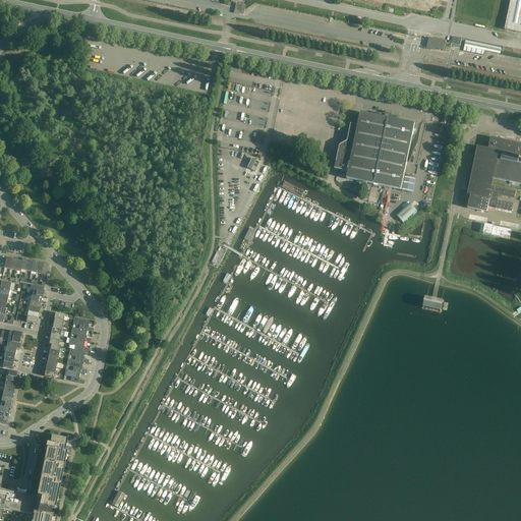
[(520,33),(520,0),(511,0),(506,30),(520,33)]
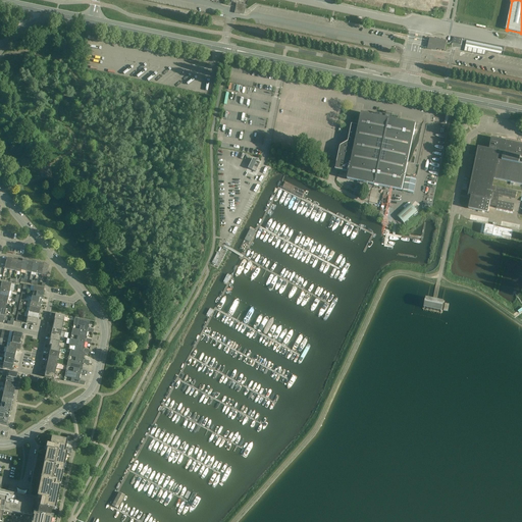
[(243,13),(244,8),(245,5),(239,4),(237,12),(243,13)]
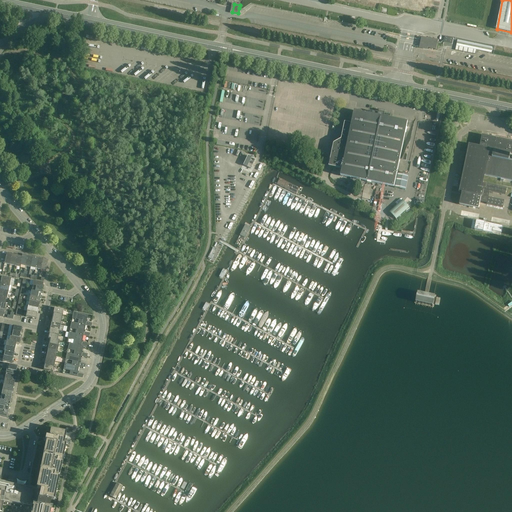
[(436,50),(438,40),(434,39),(435,38),(433,38),(433,39),(427,38),(421,37),(419,48),(427,50),(427,48),(431,49),(430,50),(432,50),(432,49),(436,50)]
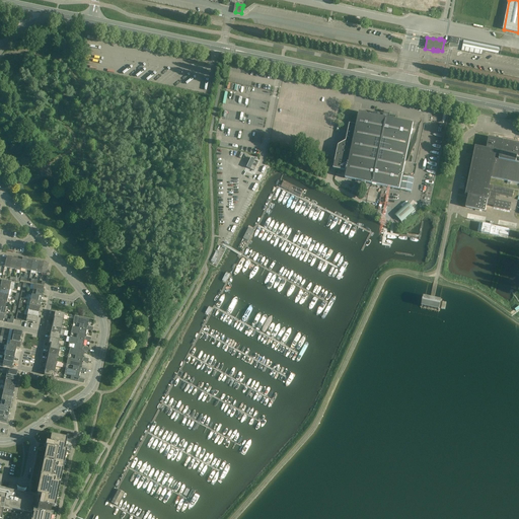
[(500,48),(463,41),(461,51),(482,55),(483,51),(499,54),(500,48)]
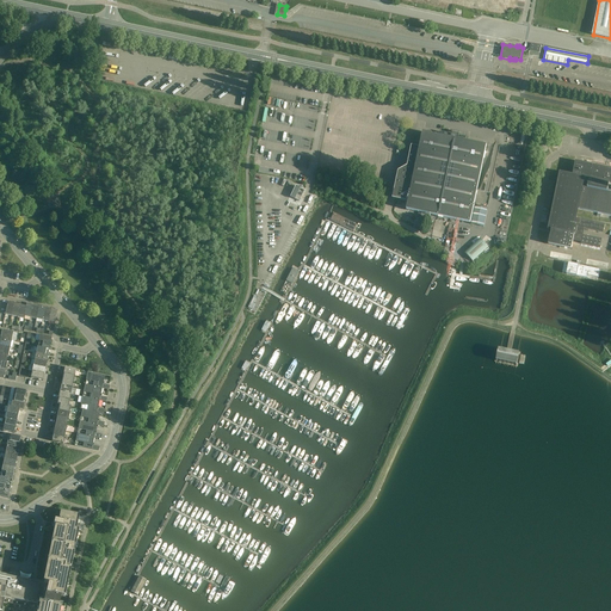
[(399,172),(394,193),(393,199),(408,203),(407,210),(421,214),(420,218),(419,218),(418,227),(423,228),(424,221),(433,223),(434,216),(470,223),(474,205),(488,209),(491,195),(476,191),(486,147),(423,134),(420,148),(412,147),(407,167),(399,172)]
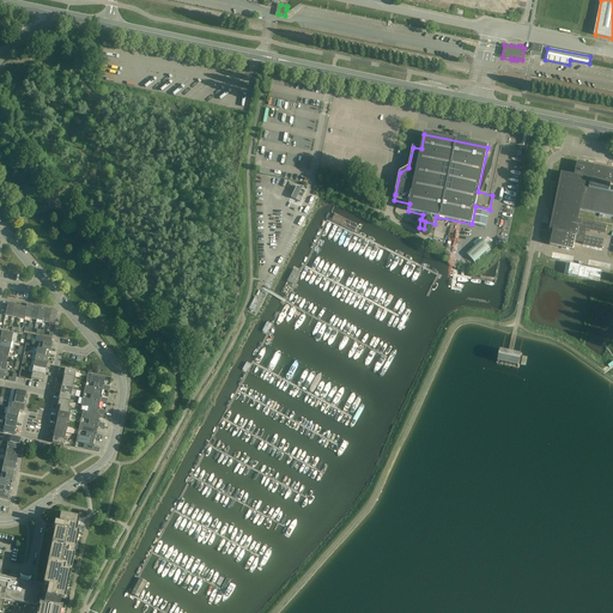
[(577,219),(580,210),(586,183),(590,183),(589,189),(610,193),(611,184),(612,184),(612,170),(577,163),(575,176),(562,174),(550,230),(553,231),(550,246),(572,250),(575,241),(583,243),(583,244),(602,249),(604,241),(584,236),(587,230),(606,234),(607,225),(577,219)]
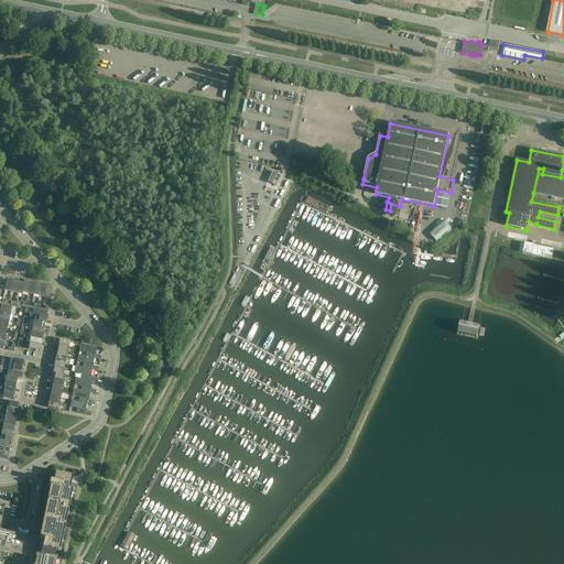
[(533,193),(563,199),(563,177),(561,177),(542,174),(543,169),(539,169),(533,193)]
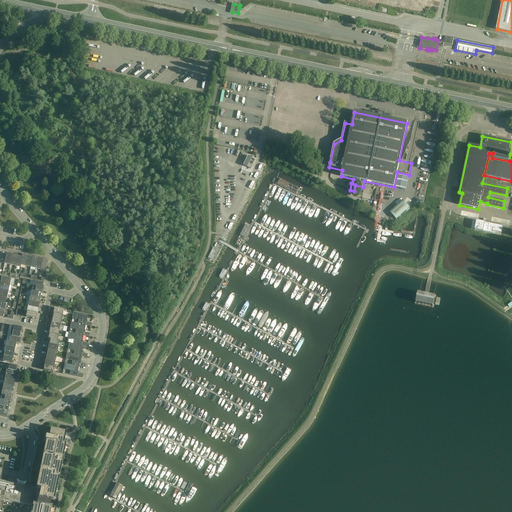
[(249,157),(244,168),(247,169),(253,158),(249,157)]
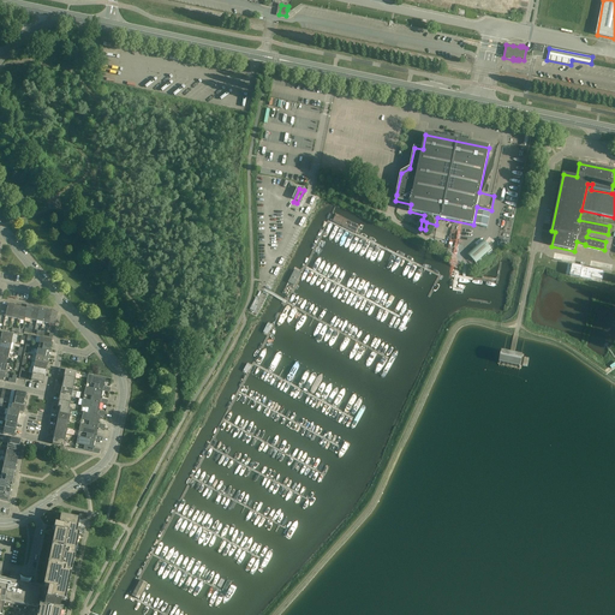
[(477,208),(473,226),(487,228),(490,212),(477,208)]
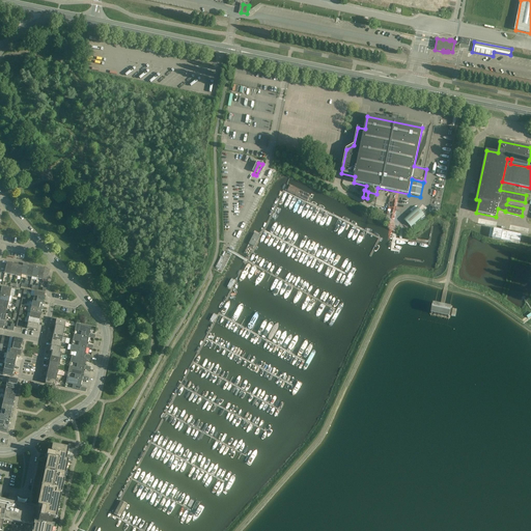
[(311,195),(290,185),(287,191),(308,201),(311,195)]
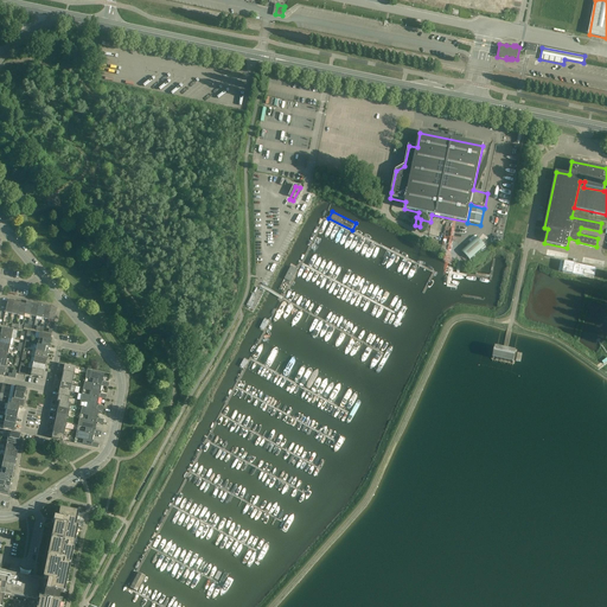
[(477,237),(462,251),(470,260),(485,247),(477,237)]
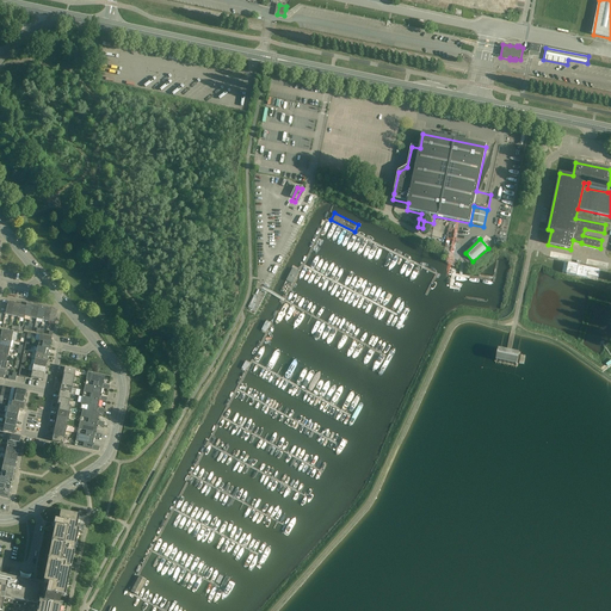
[(565,263),(562,272),(567,272),(566,273),(588,278),(588,276),(598,278),(600,270),(565,263)]
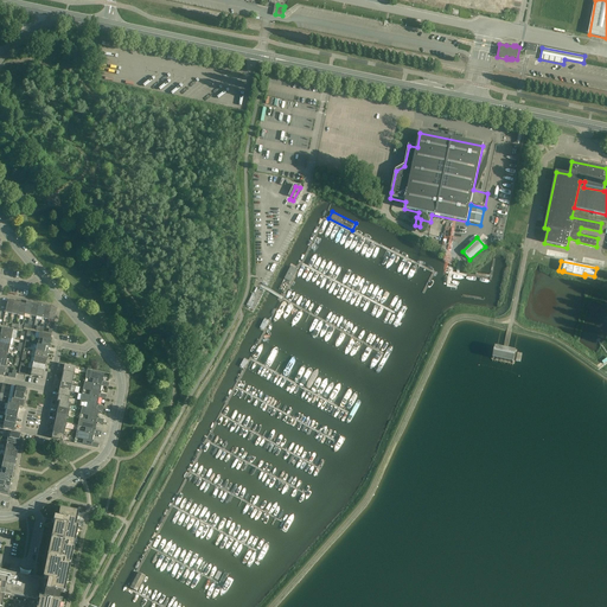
[(0,336),(12,338),(13,330),(2,327),(1,332),(0,332),(0,336)]
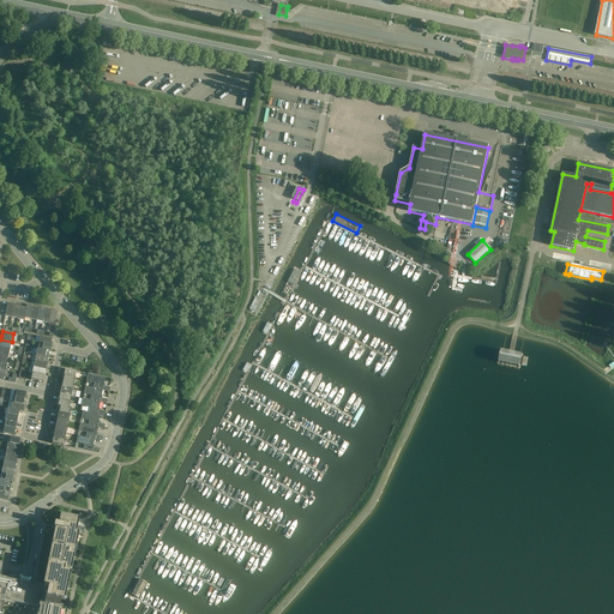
[(0,347),(10,349),(12,342),(0,339),(0,347)]
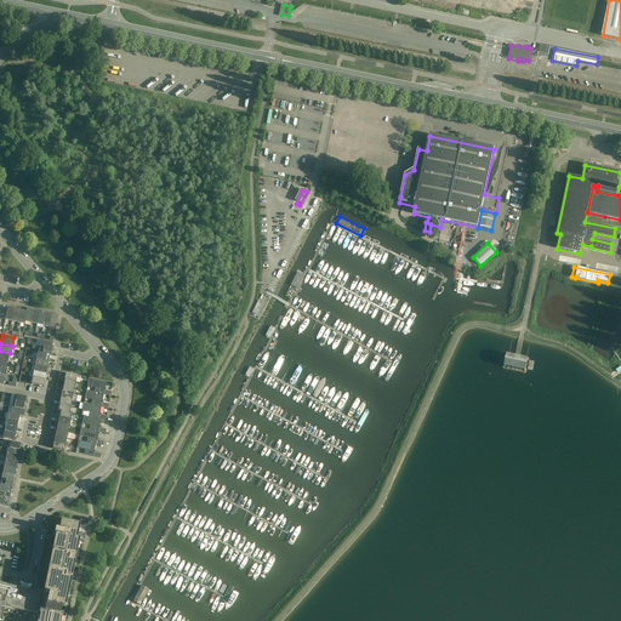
[(0,359),(9,362),(10,353),(0,351),(0,359)]
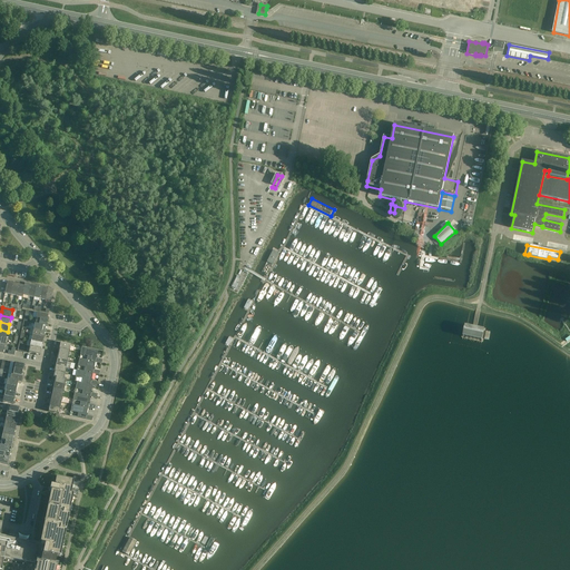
[(482,341),(484,330),(474,327),(465,326),(463,337),(482,341)]
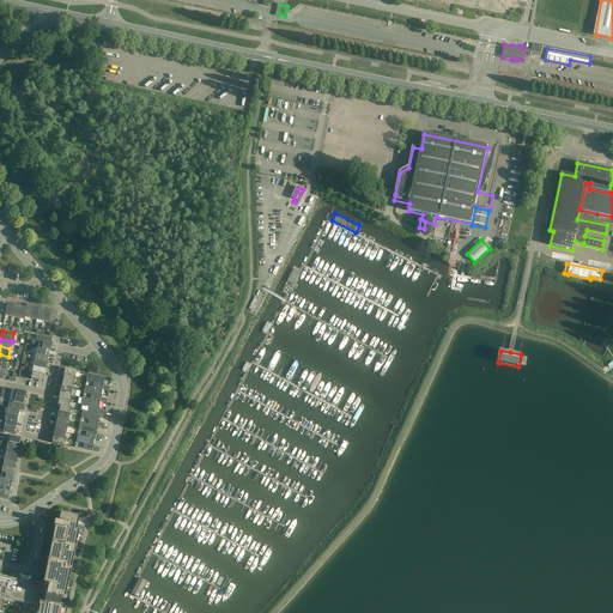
[(109,390),(110,387),(103,386),(104,377),(87,374),(86,381),(96,382),(95,387),(95,388),(102,389),(109,390)]
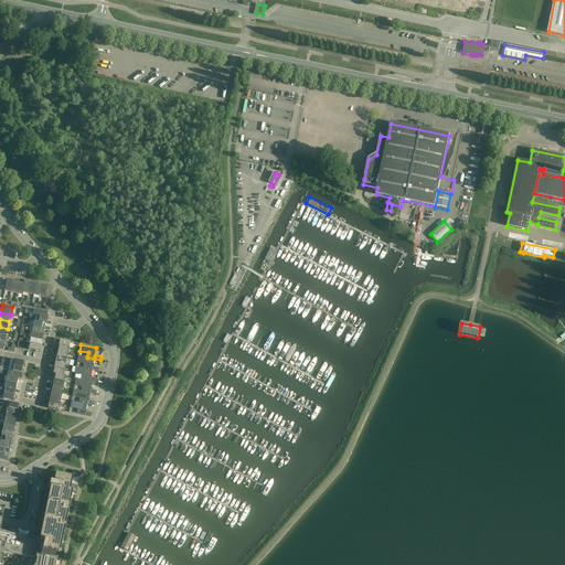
[(85,364),(84,369),(92,370),(98,372),(99,368),(93,366),(94,359),(87,358),(87,356),(78,355),(77,362),(85,364)]
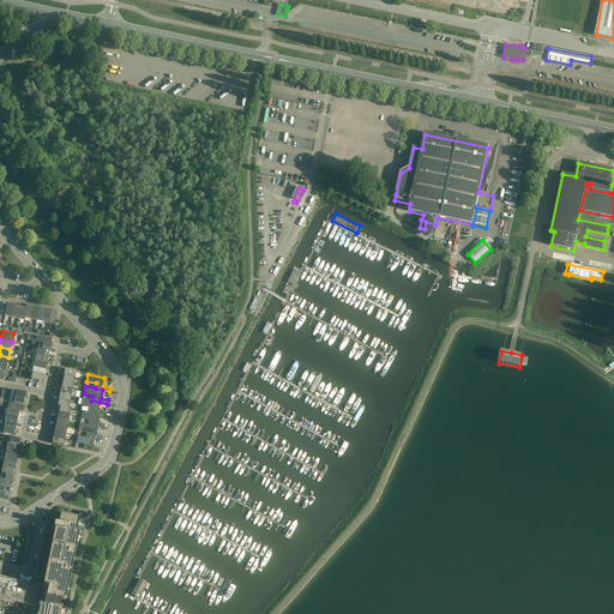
[(104,416),(106,413),(97,411),(98,408),(100,402),(91,401),(83,398),(82,405),(90,408),(89,413),(100,415),(104,416)]
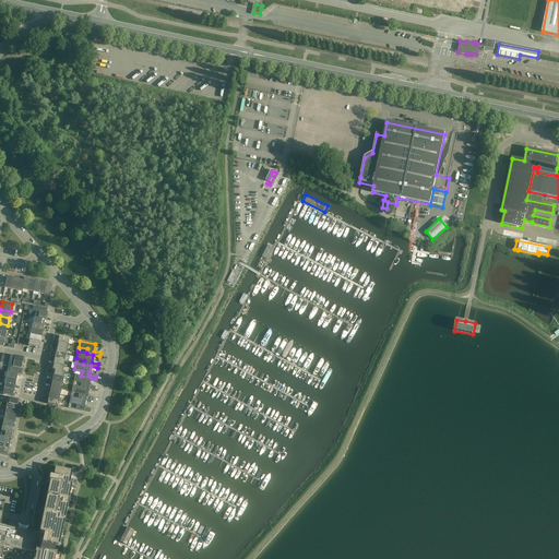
[(95,391),(95,387),(88,385),(91,378),(81,376),(75,375),(74,381),(82,383),(81,388),(88,389),(95,391)]
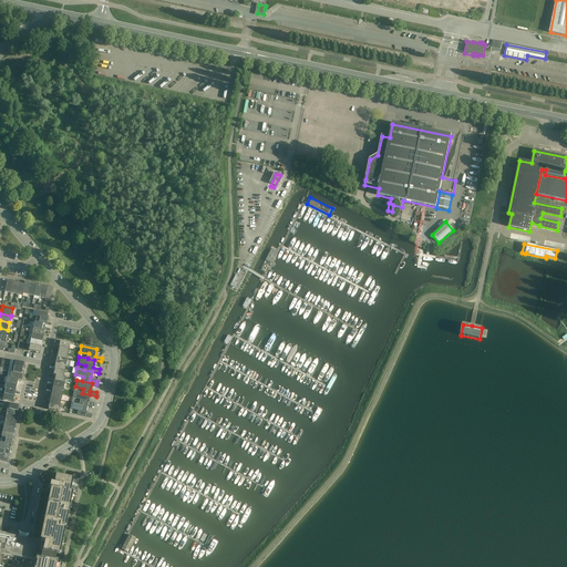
[(94,408),(94,403),(88,402),(90,394),(82,393),(74,391),(72,398),(81,400),(80,404),(88,405),(86,406),(94,408)]
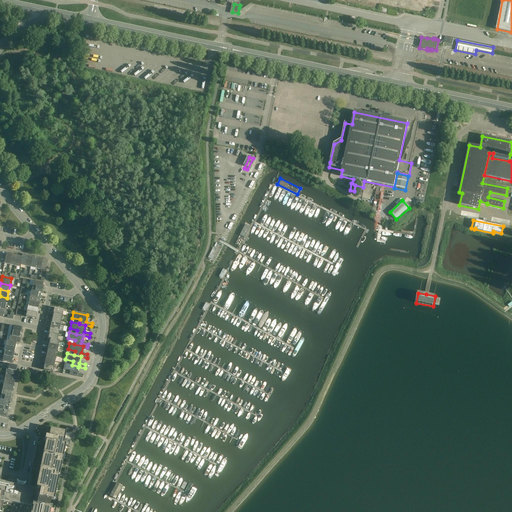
[(83,378),(83,375),(77,373),(78,367),(79,366),(72,365),(65,363),(63,370),(71,371),(70,375),(83,378)]
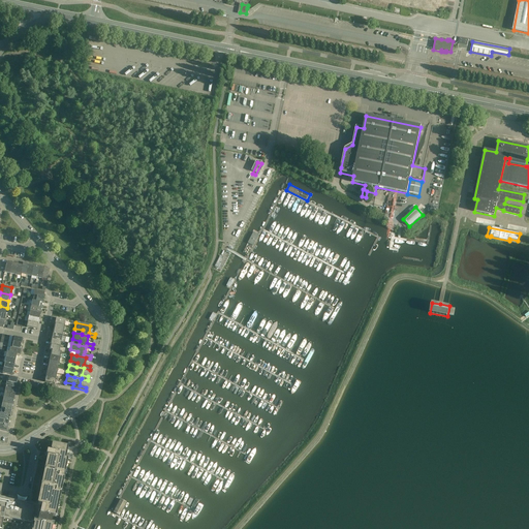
[(0,430),(8,432),(8,429),(7,428),(8,427),(8,426),(0,424),(0,430)]
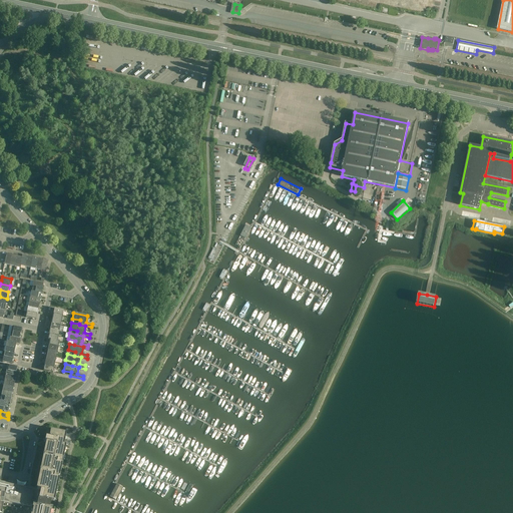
[(49,512),(50,512),(51,512),(52,508),(49,507),(50,501),(53,502),(64,445),(60,445),(61,441),(64,442),(66,434),(50,431),(49,438),(45,438),(44,442),(46,442),(36,490),(36,491),(26,488),(20,486),(20,487),(9,485),(7,484),(0,482),(0,512),(2,506),(0,505),(0,500),(2,501),(2,503),(6,504),(5,506),(22,509),(22,507),(29,509),(32,509),(32,511),(31,512),(49,512)]
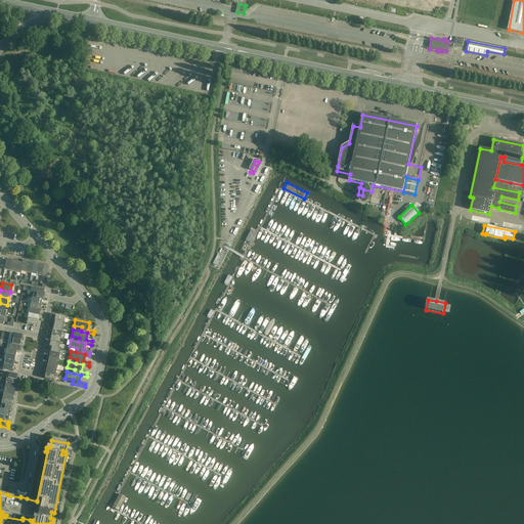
[(73,444),(68,443),(66,451),(62,450),(61,454),(66,454),(68,455),(71,453),(73,444)]
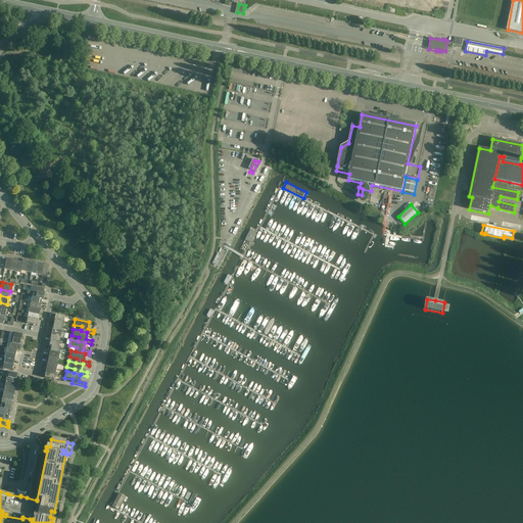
[(117,511),(125,496),(120,493),(112,508),(117,511)]
